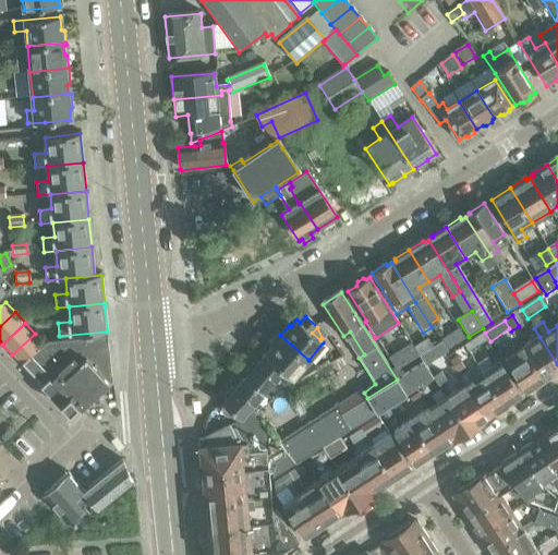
[(22,365),(45,344),(35,334),(12,354),(22,365)]
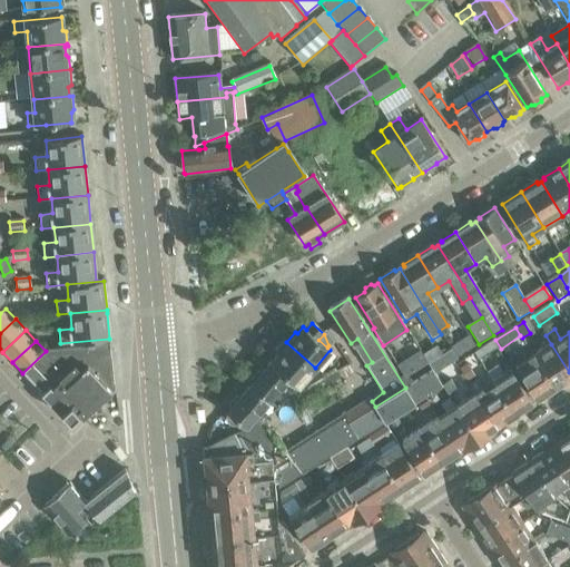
[(273,362),(292,379),(292,380),(298,385),(315,368),(286,342),(276,353),(278,355),(273,362)]
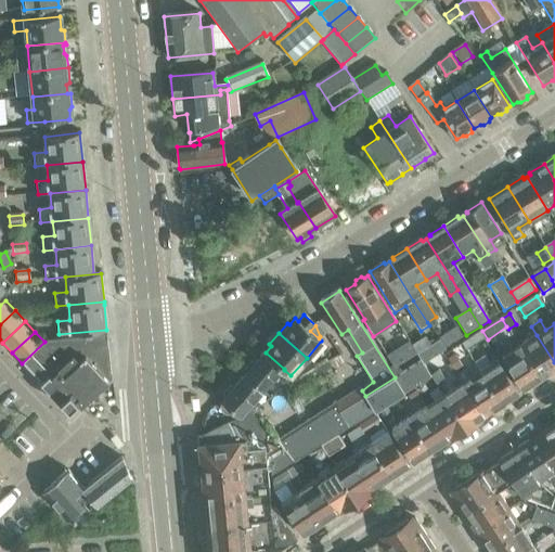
[(47,339),(44,342),(22,363),(41,383),(41,384),(60,405),(62,403),(69,411),(77,403),(81,408),(82,406),(81,406),(112,379),(106,341),(107,341),(106,334),(47,339)]
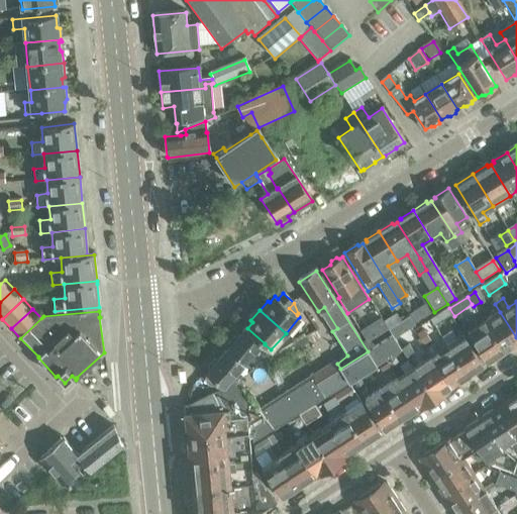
[(430,321),(434,327),(450,317),(446,311),(430,321)]
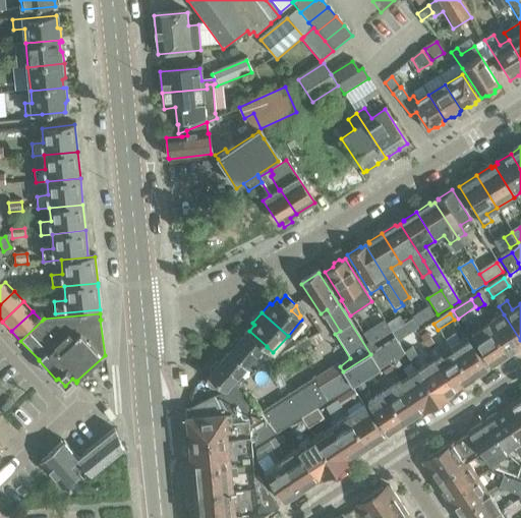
[(520,340),(504,314),(487,326),(509,358),(520,349),(520,340)]
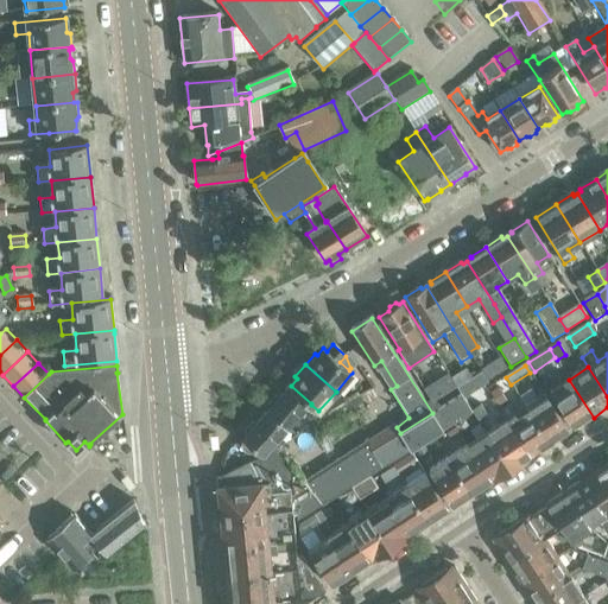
[(463,398),(487,382),(481,373),(457,388),(463,398)]
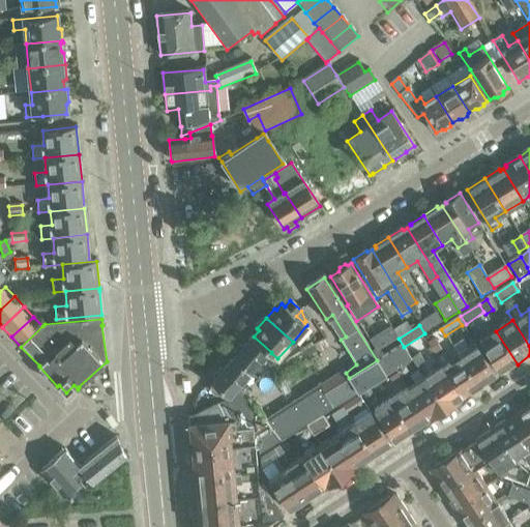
[(376,352),(378,351),(398,339),(390,327),(369,341),(375,350),(376,352)]
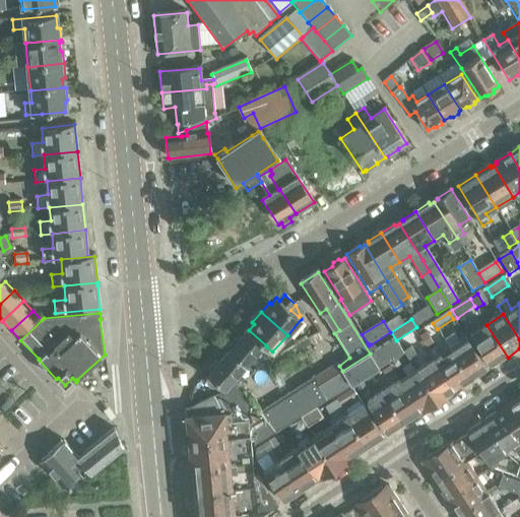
[(491,368),(508,358),(486,325),(478,331),(473,323),(465,329),(491,368)]
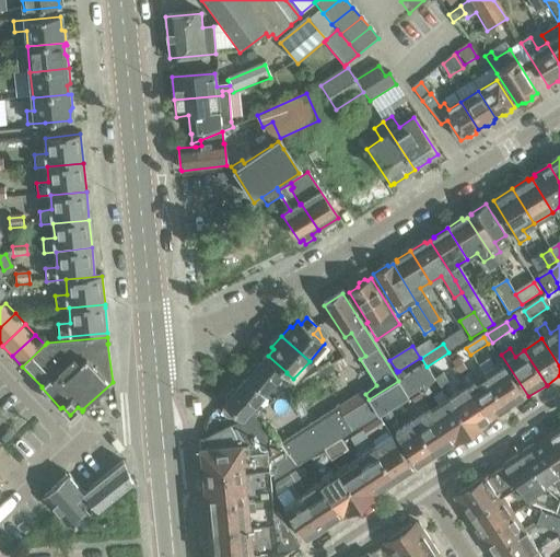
[(247,379),(246,380),(265,397),(287,373),(287,372),(268,356),(256,369),(255,367),(246,376),(247,379)]
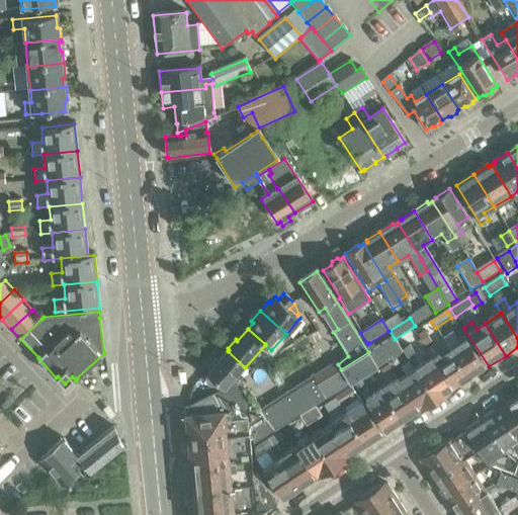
[(368,352),(378,367),(402,352),(393,337),(368,352)]
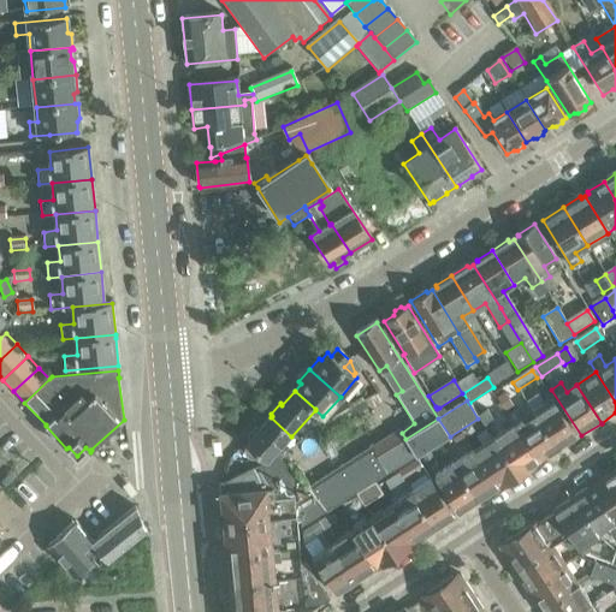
[(552,400),(533,414),(558,451),(578,438),(552,400)]
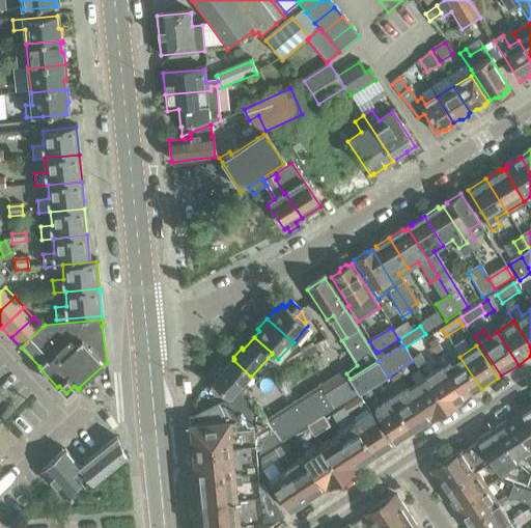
[(441,353),(437,346),(430,351),(435,357),(441,353)]
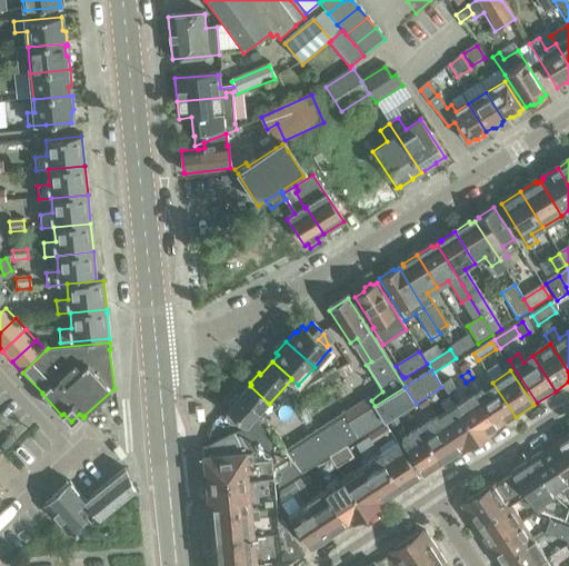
[(473,394),(497,429),(516,417),(492,383),(483,388),(478,379),(468,386),(469,388),(473,394)]
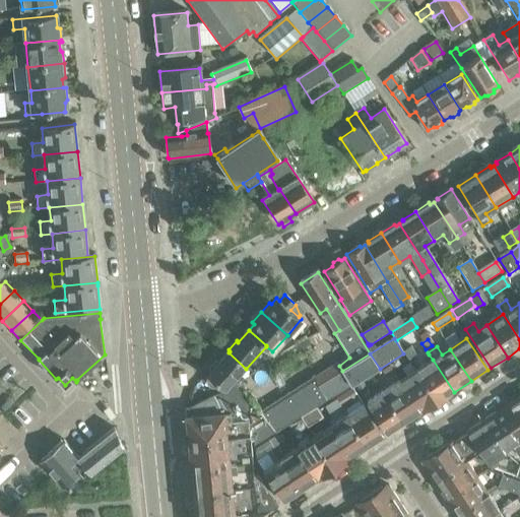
[(403,352),(408,361),(416,356),(410,347),(403,352)]
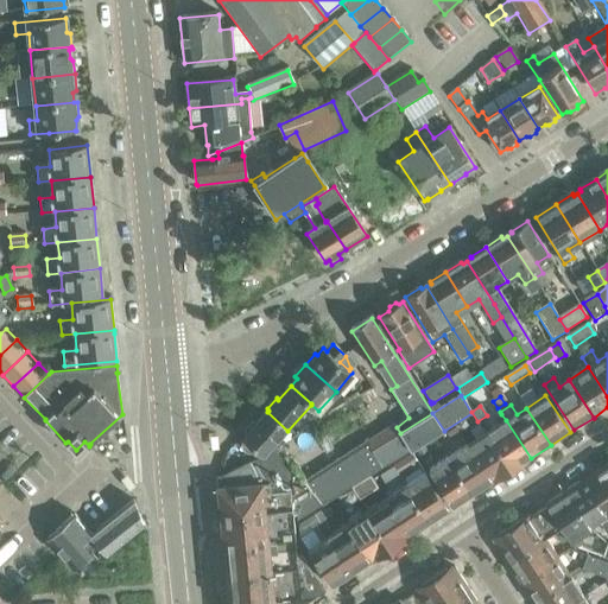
[(244,442),(244,443),(242,444),(242,446),(242,447),(242,450),(244,451),(245,452),(246,453),(247,453),(249,455),(251,455),(253,453),(254,453),(255,452),(257,451),(260,453),(270,452),(287,431),(267,412),(255,426),(253,424),(244,434),(246,437),(244,439),(245,440),(244,442)]
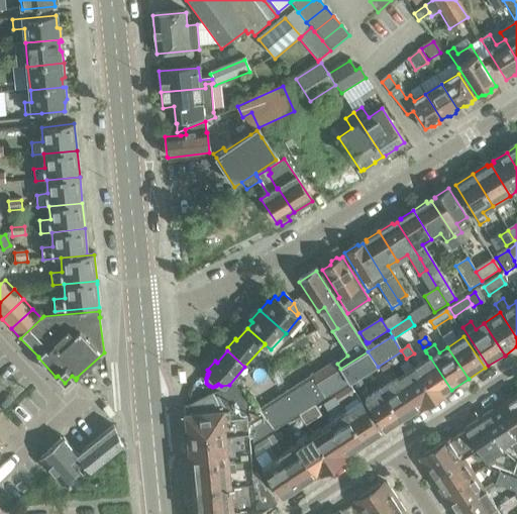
[(368,351),(340,369),(349,384),(377,367),(368,351)]
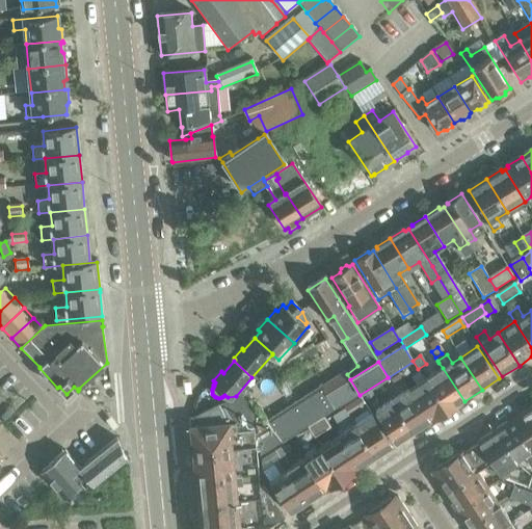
[(426,379),(448,413),(464,401),(443,368),(439,363),(432,367),(436,373),(426,379)]
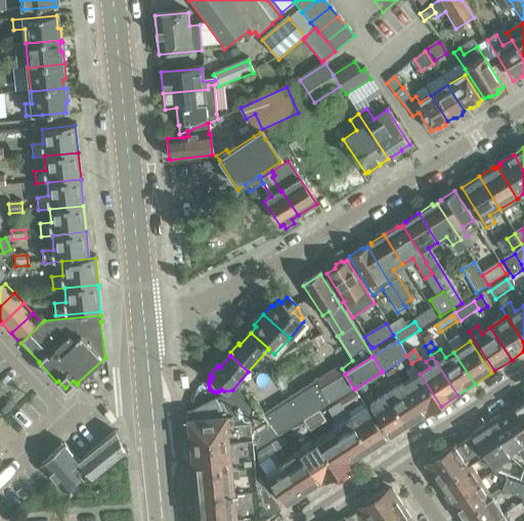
[(354,389),(345,374),(342,368),(341,366),(262,417),(278,436),(291,429),(303,421),(319,410),(330,404),(354,389)]
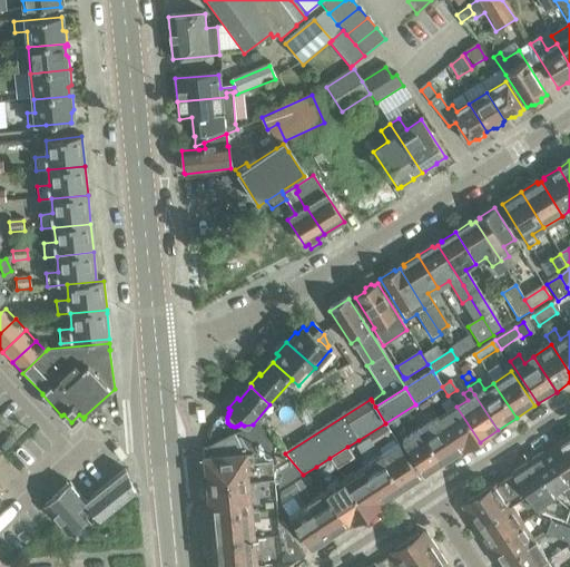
[(480,442),(457,407),(439,419),(462,453),(480,442)]
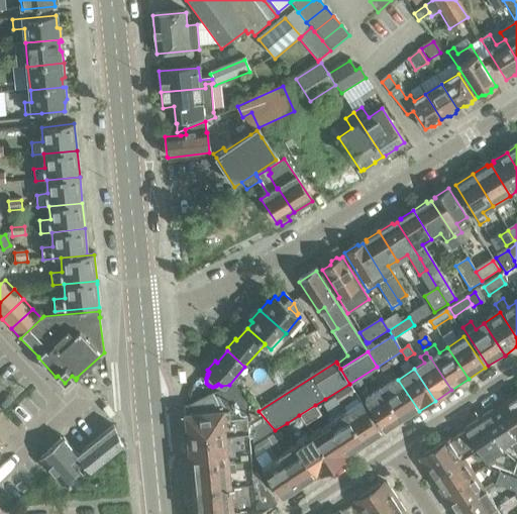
[(398,380),(382,391),(402,422),(419,411),(398,380)]
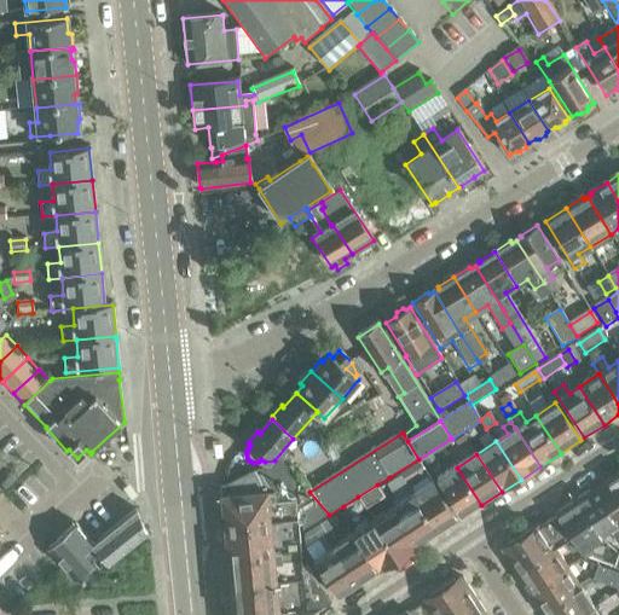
[(316,499),(282,457),(256,471),(268,493),(272,492),(273,504),(294,502),(295,511),(296,511),(316,499)]
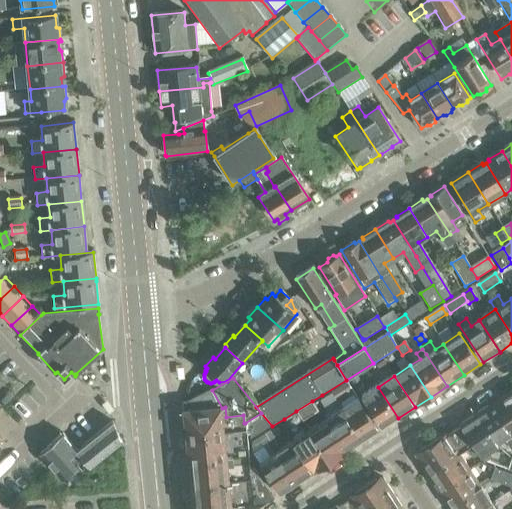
[(347,383),(331,394),(335,400),(351,390),(347,383)]
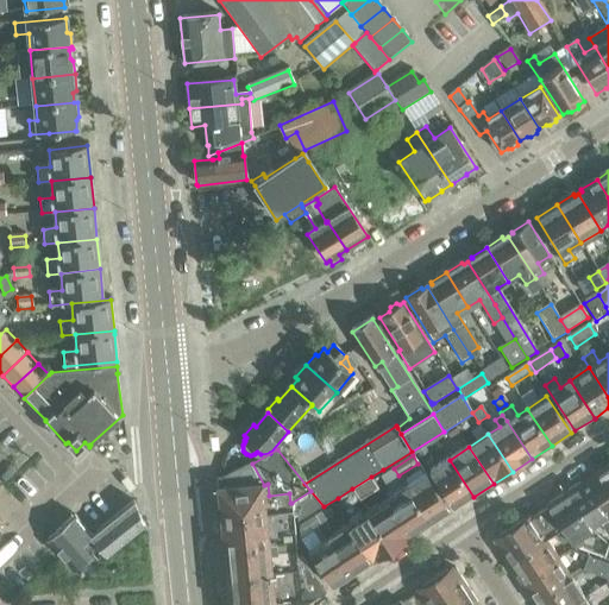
[(454,510),(473,497),(450,460),(429,473),(454,510)]
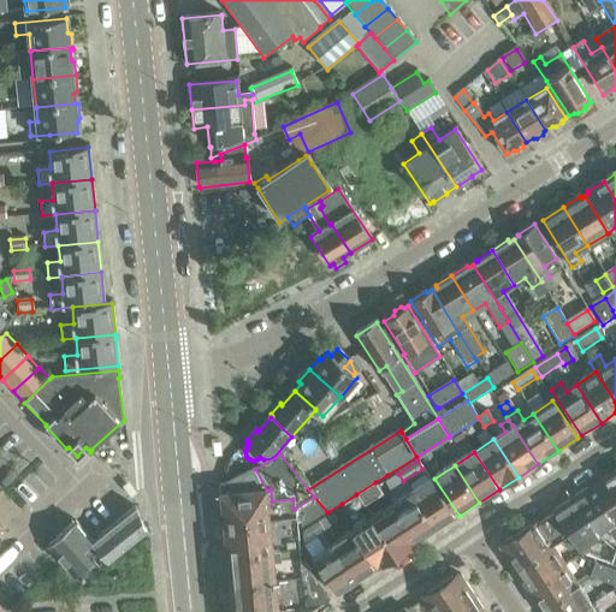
[(219,486),(220,494),(223,524),(295,517),(294,509),(292,499),(272,501),(271,489),(267,491),(255,469),(229,485),(219,486)]
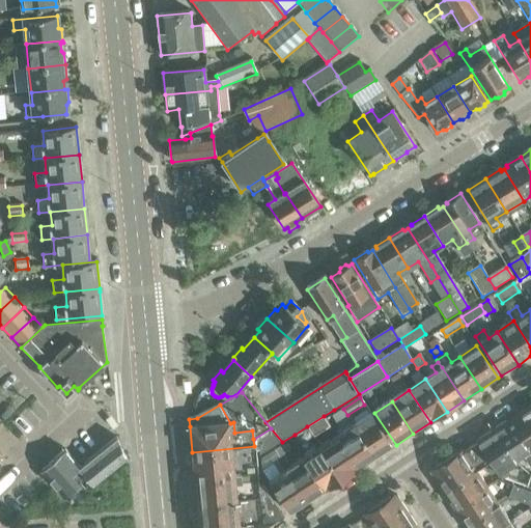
[(336,423),(347,415),(343,409),(332,416),(336,423)]
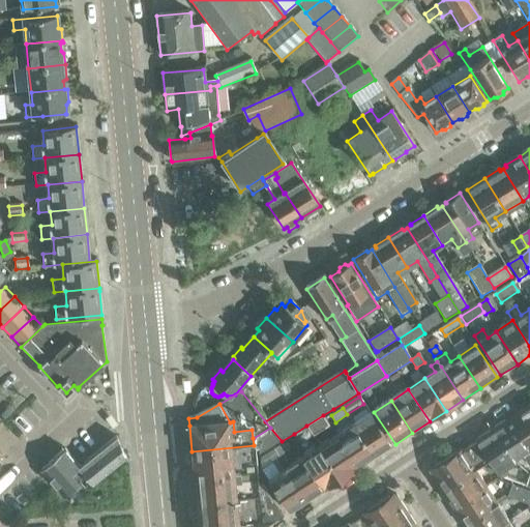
[(529,412),(527,408),(509,418),(529,449),(529,412)]
